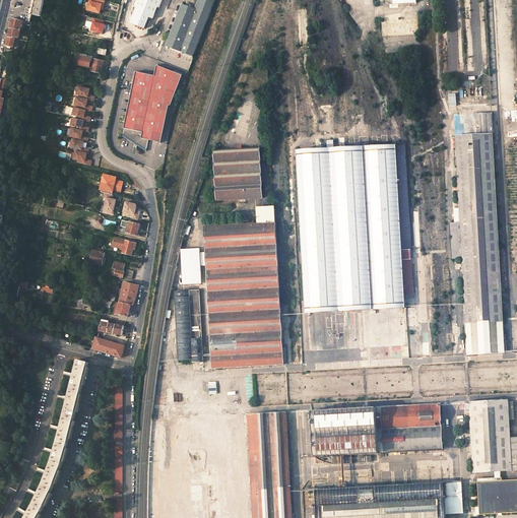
[(31,0),(29,12),(39,15),(42,0),(31,0)]
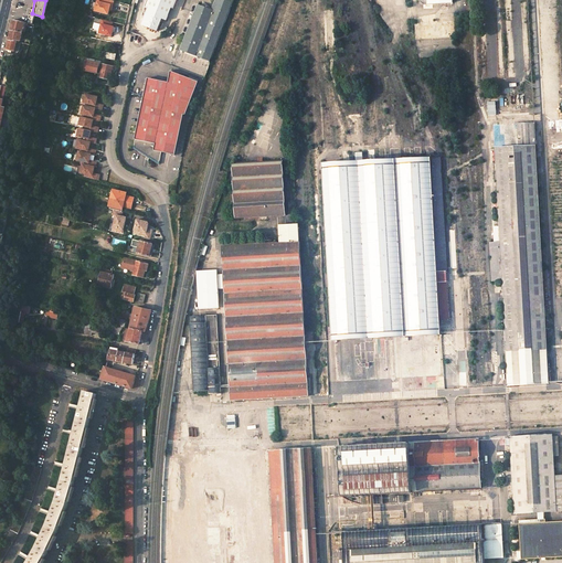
[(94,0),(92,10),(105,13),(106,8),(107,3),(109,4),(110,0),(94,0)]
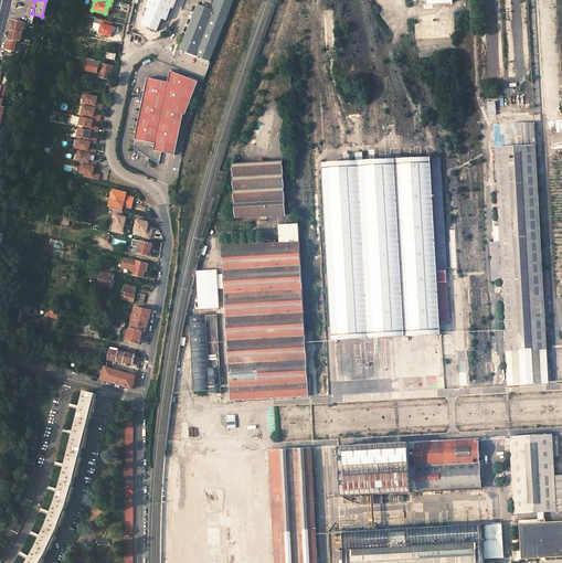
[(144,0),(141,6),(145,8),(138,24),(155,31),(159,19),(163,20),(169,7),(171,8),(173,0),(144,0)]
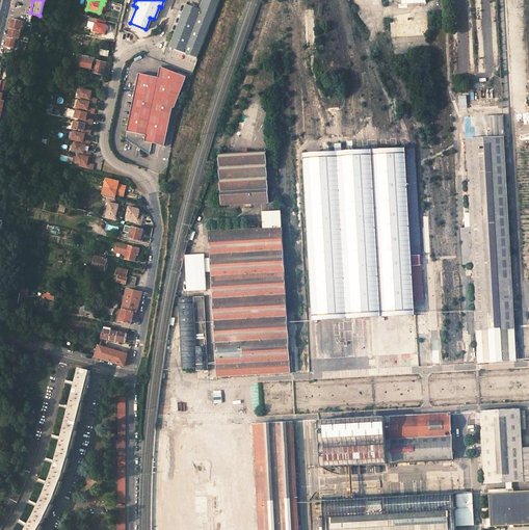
[(193,56),(215,0),(197,0),(195,7),(182,3),(166,46),(184,53),(182,57),(186,58),(187,56),(190,57),(191,55),(193,56)]
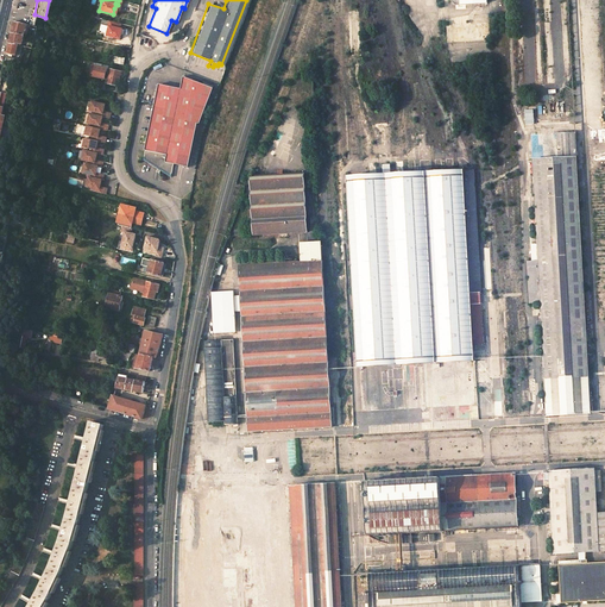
[(10,25),(8,30),(20,32),(23,23),(11,19),(10,25)]
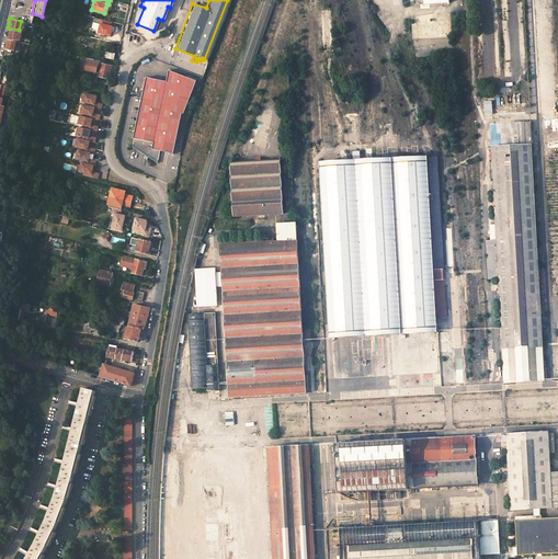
[(98,23),(95,32),(107,34),(110,26),(107,25),(109,20),(101,19),(100,23),(98,23)]
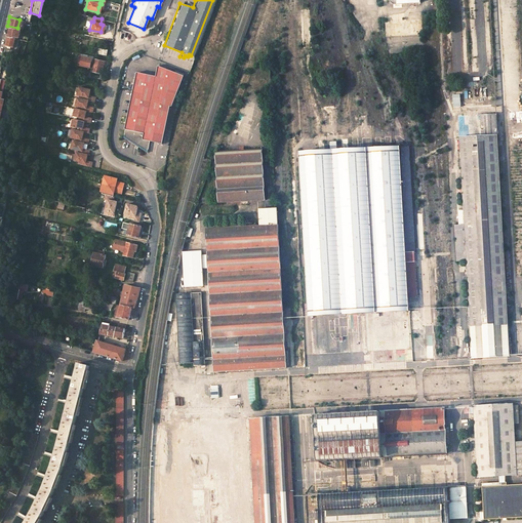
[(417,34),(416,21),(389,22),(389,35),(417,34)]
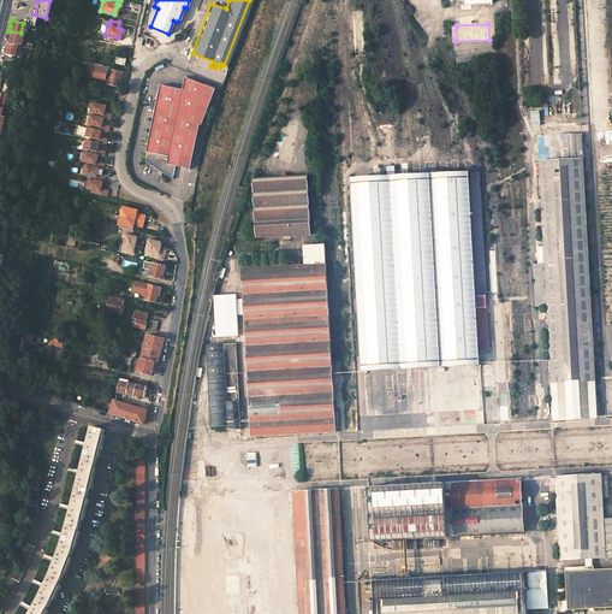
[(13,41),(18,42),(21,33),(9,30),(7,37),(6,42),(12,43),(13,41)]
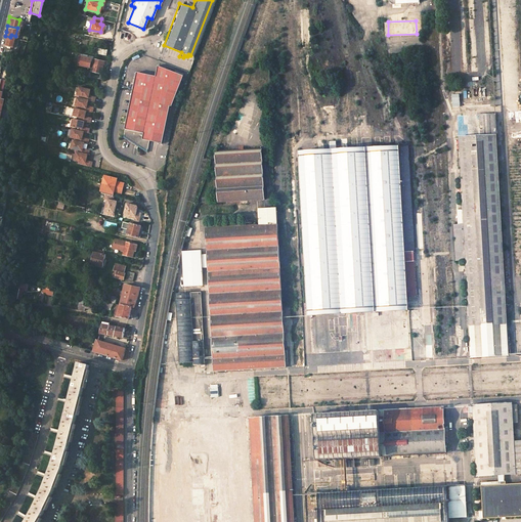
[(12,37),(10,37),(5,36),(3,44),(10,46),(10,45),(12,37)]
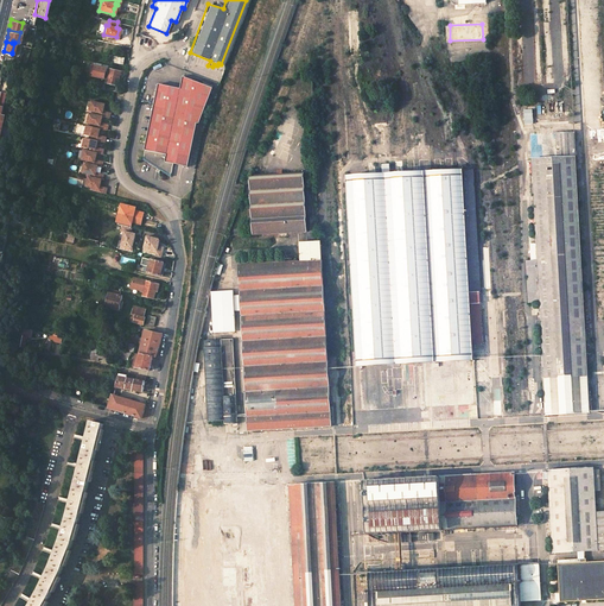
[(102,79),(114,81),(118,70),(107,68),(106,71),(105,71),(103,75),(102,74),(102,79)]
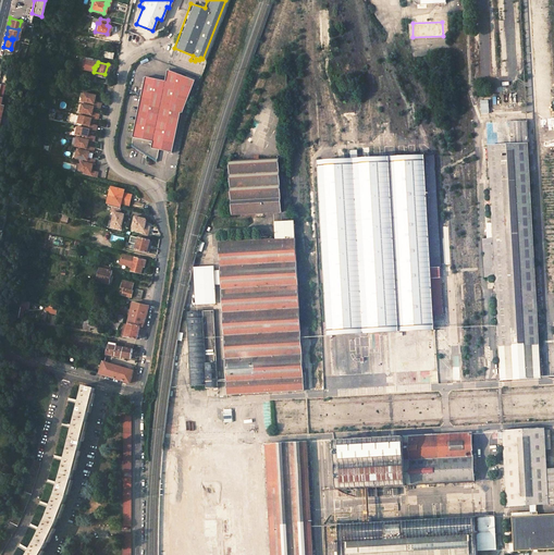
[(161,79),(142,75),(128,136),(127,145),(139,152),(139,156),(143,156),(143,155),(152,161),(156,149),(169,151),(176,111),(179,112),(191,79),(163,69),(161,79)]
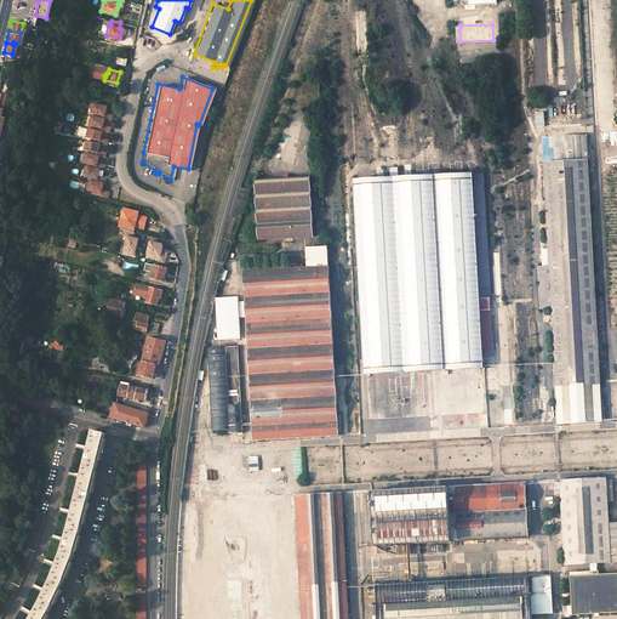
[(104,106),(91,103),(89,112),(93,113),(93,117),(102,118),(109,120),(110,115),(110,114),(103,112),(104,106)]
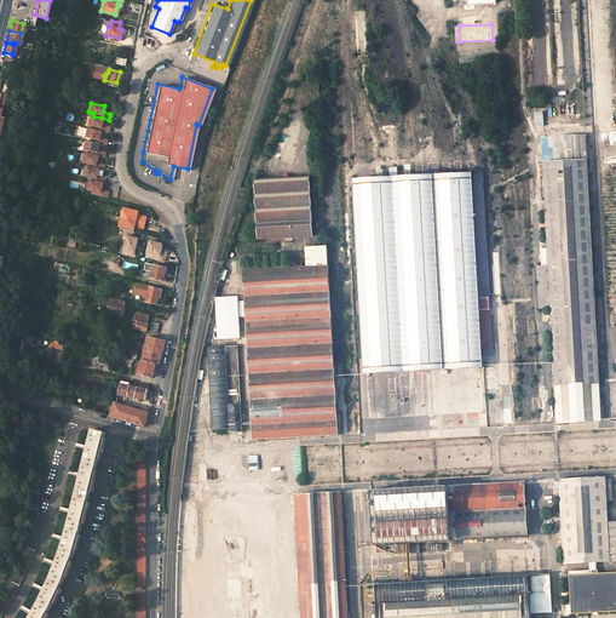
[(378,125),(392,125),(392,114),(378,114),(378,125)]
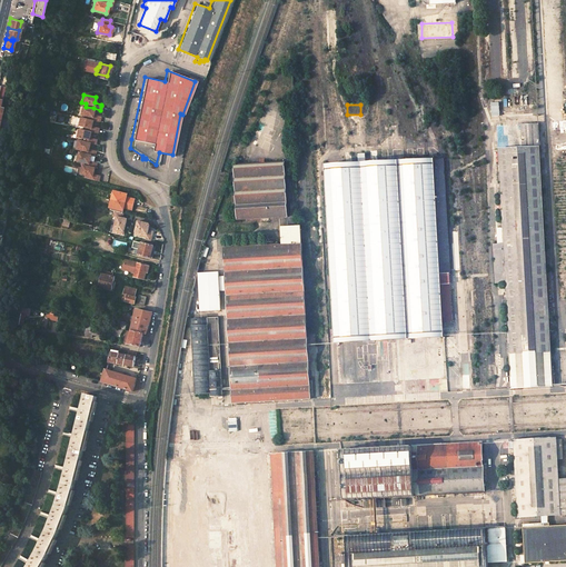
[(93,108),(86,107),(81,106),(79,115),(83,115),(82,118),(90,120),(98,121),(99,118),(99,116),(91,113),(93,108)]
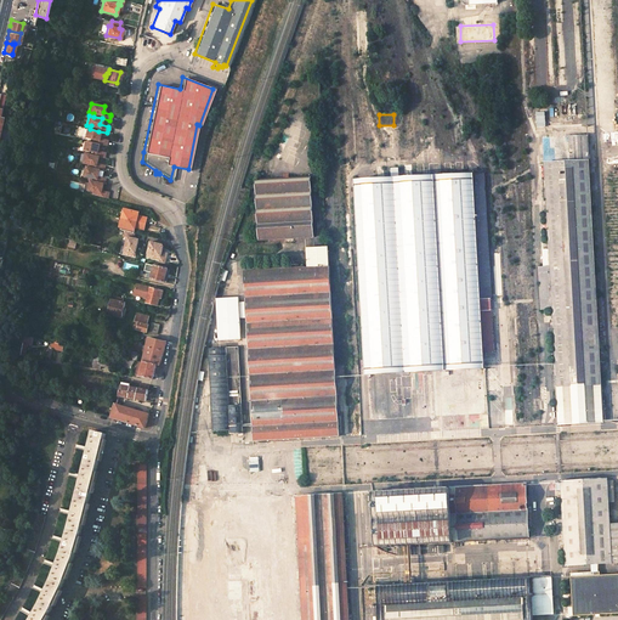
[(98,131),(90,129),(86,128),(84,137),(89,139),(88,141),(96,144),(103,145),(105,141),(106,139),(97,137),(98,131)]
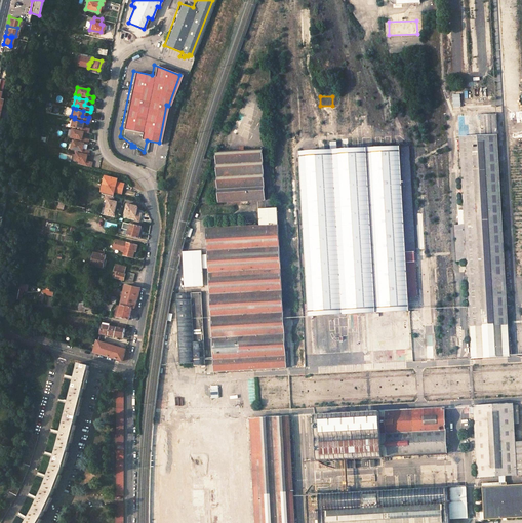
[(81,121),(74,119),(70,118),(68,126),(72,127),(72,129),(80,131),(85,132),(86,129),(86,127),(80,126),(81,121)]
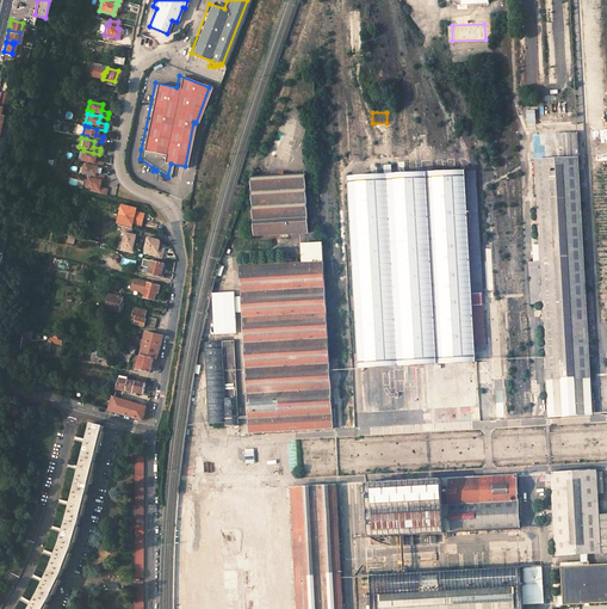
[(93,153),(84,151),(80,151),(79,159),(82,160),(82,164),(93,166),(98,167),(99,162),(99,161),(92,159),(93,153)]
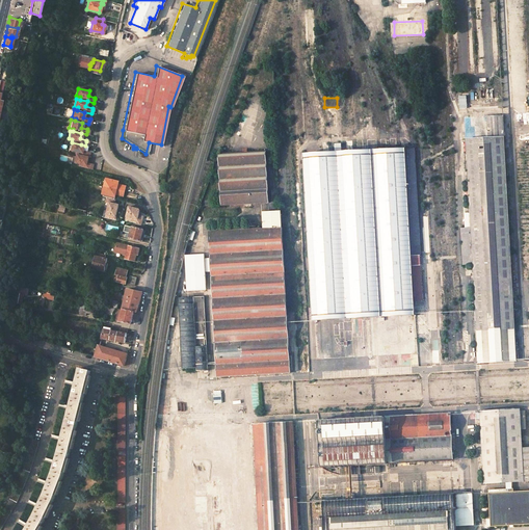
[(501,136),(461,139),(466,211),(469,262),(475,362),(514,360),(501,136)]
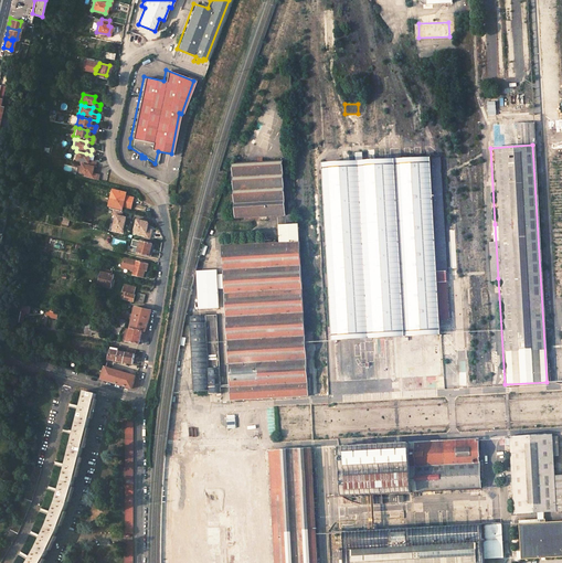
[(86,153),(76,151),(75,150),(73,159),(77,160),(76,162),(78,163),(89,166),(92,167),(93,161),(85,159),(86,153)]
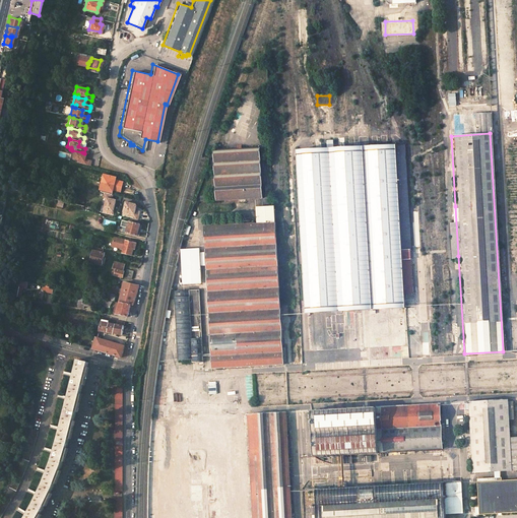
[(296,152),(305,313),(310,313),(320,312),(331,311),(343,310),(353,310),(364,309),(377,308),(385,308),(395,307),(403,307),(404,306),(401,248),(408,248),(403,142),(395,143),(395,147),(387,147),(377,148),(368,148),(354,149),(344,149),(334,150),(321,150),(312,151),(301,151),(296,152)]
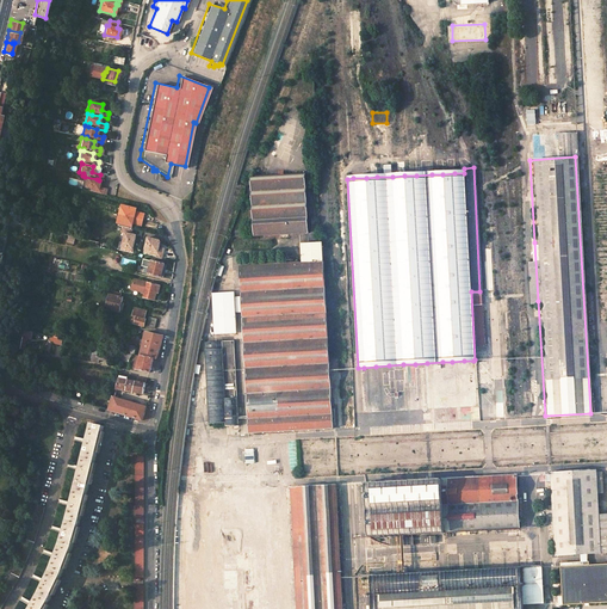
[(252,235),(303,233),(301,174),(249,177),(251,209),(247,210),(247,220),(251,220),(252,235)]
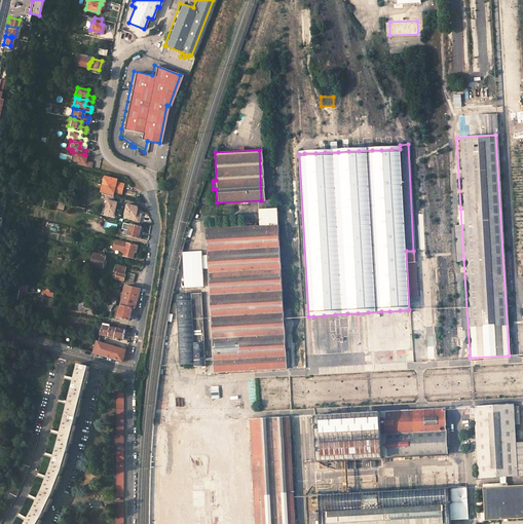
[(83,154),(73,152),(71,159),(75,160),(74,163),(87,166),(88,162),(89,161),(82,159),(83,154)]
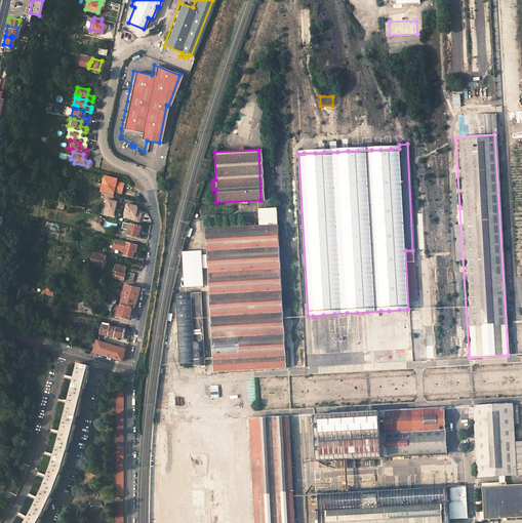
[(114,177),(102,174),(101,179),(103,179),(102,184),(120,188),(121,183),(115,182),(115,183),(113,183),(114,180),(114,177)]
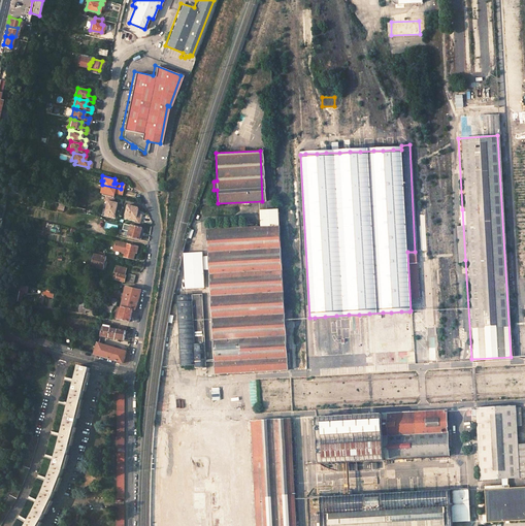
[(119,194),(121,189),(102,185),(101,188),(99,187),(98,192),(99,192),(110,195),(111,192),(111,190),(113,191),(113,192),(119,194)]
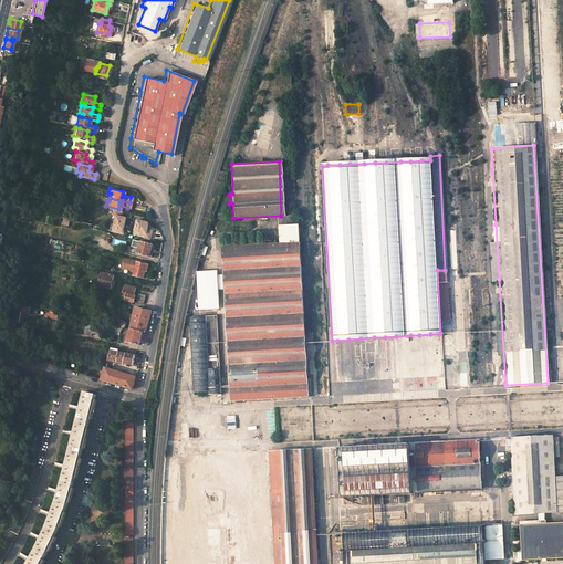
[(118,211),(111,209),(108,213),(112,215),(110,227),(120,229),(123,217),(118,216),(120,211),(118,211)]
